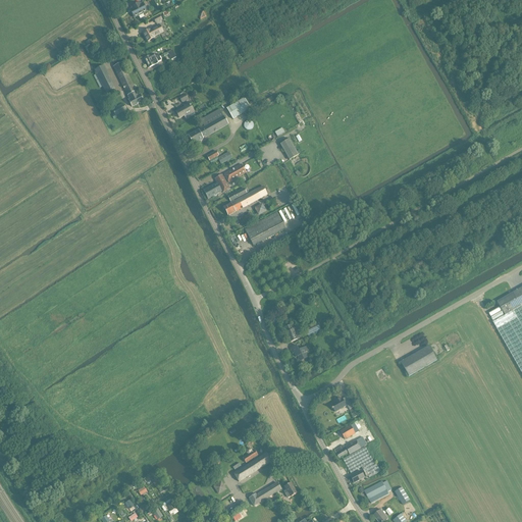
[(134,8),(129,10),(134,17),(139,15),(141,19),(145,17),(143,13),(147,11),(143,4),(140,5),(139,3),(133,6),(134,8)]
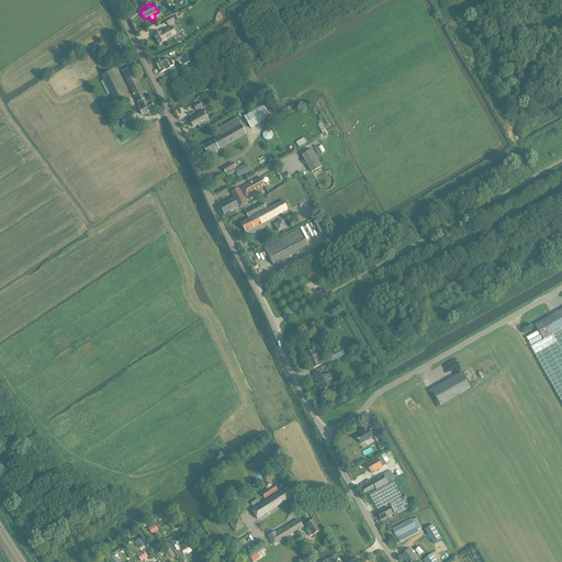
[(161,33),(161,32),(154,36),(158,45),(166,41),(166,40),(175,35),(171,27),(161,33)]
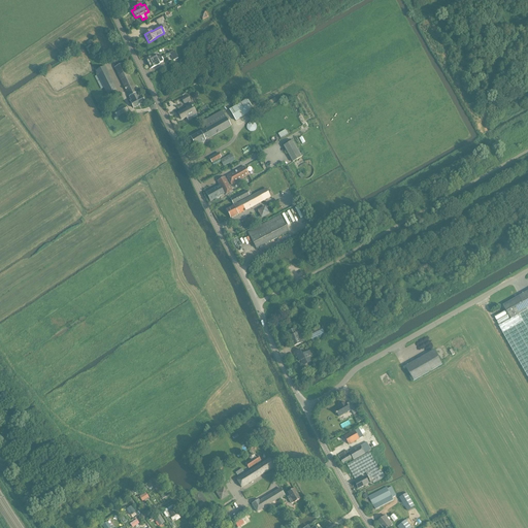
[(173,61),(178,58),(174,51),(171,53),(169,53),(171,56),(173,61)]
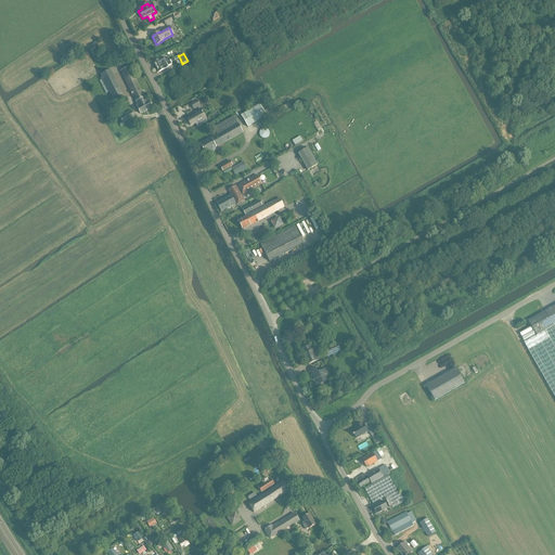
[(165,57),(154,62),(156,67),(169,61),(168,59),(165,57)]
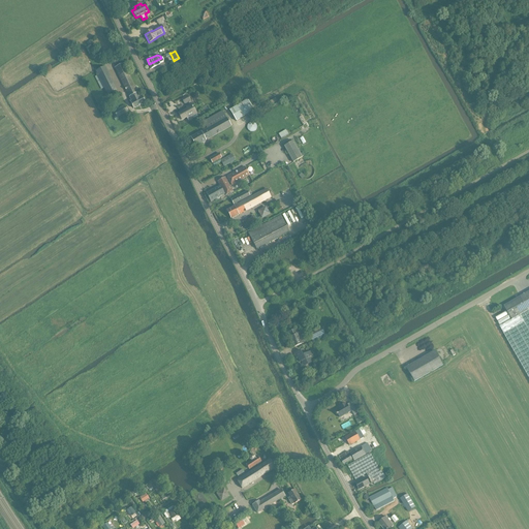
[(159,63),(163,61),(161,58),(149,64),(151,69),(160,64),(159,63)]
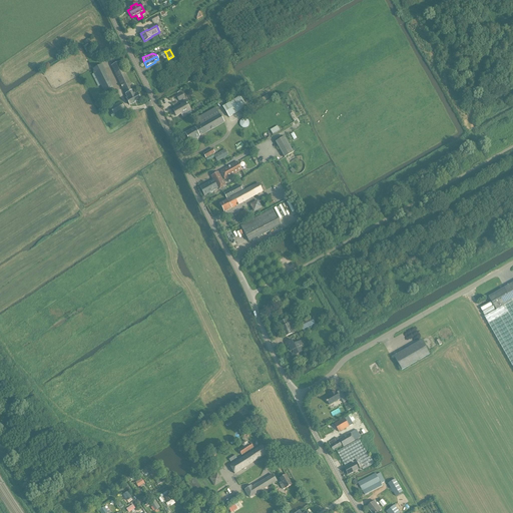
[(119,62),(111,66),(125,93),(133,89),(119,62)]
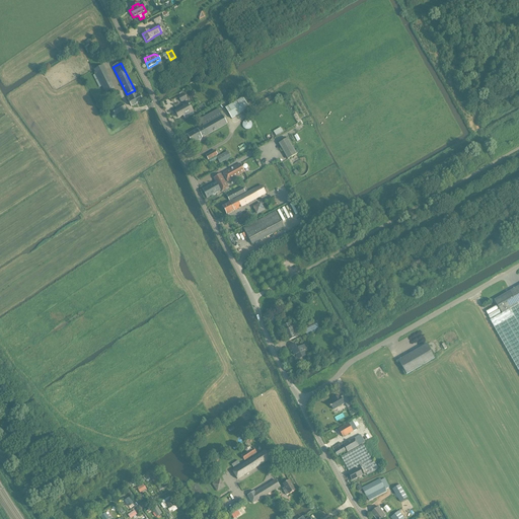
[(103,65),(94,70),(105,92),(115,88),(103,65)]
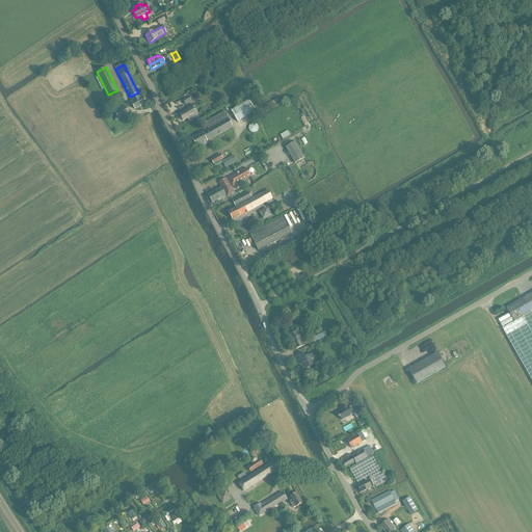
[(142,97),(140,98),(138,92),(130,97),(132,102),(131,102),(134,109),(147,104),(142,97)]
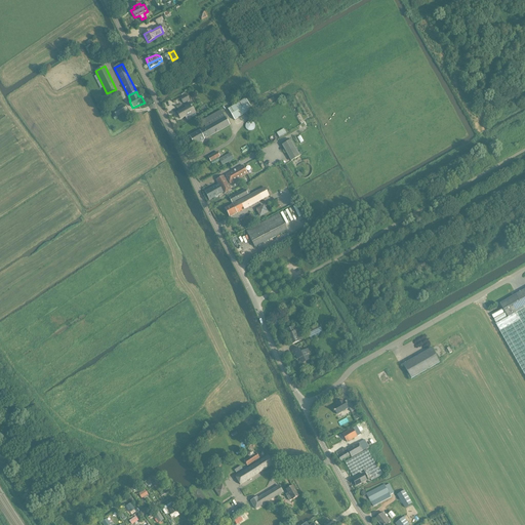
[(179,98),(183,104),(190,99),(187,94),(179,98)]
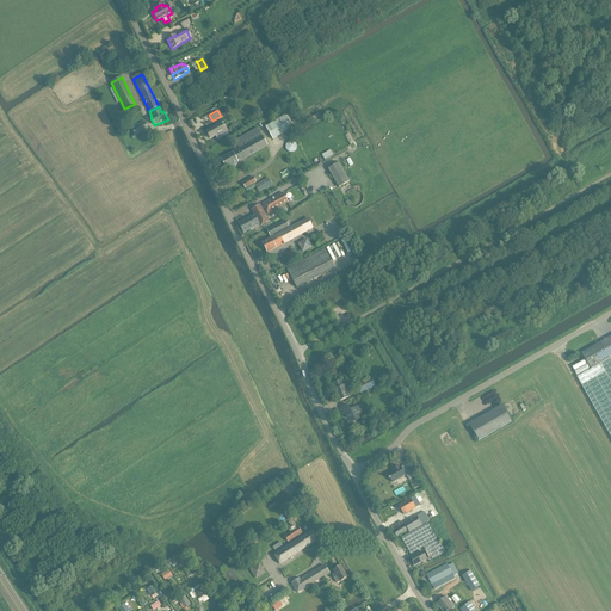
[(318,113),(307,119),(309,124),(320,117),(318,113)]
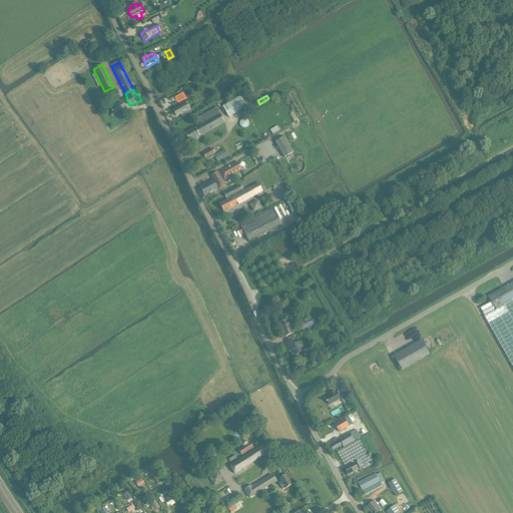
[(240,97),(222,107),(228,117),(246,107),(240,97)]
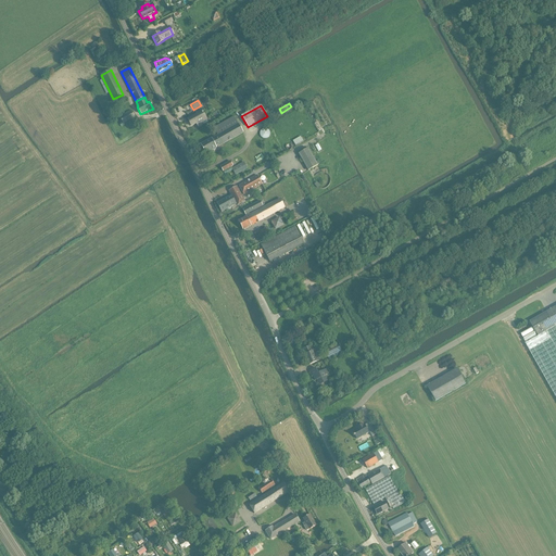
[(197,114),(188,118),(189,121),(189,122),(191,126),(197,124),(198,126),(202,124),(202,125),(207,122),(205,118),(203,114),(203,113),(202,113),(201,110),(196,112),(197,114)]
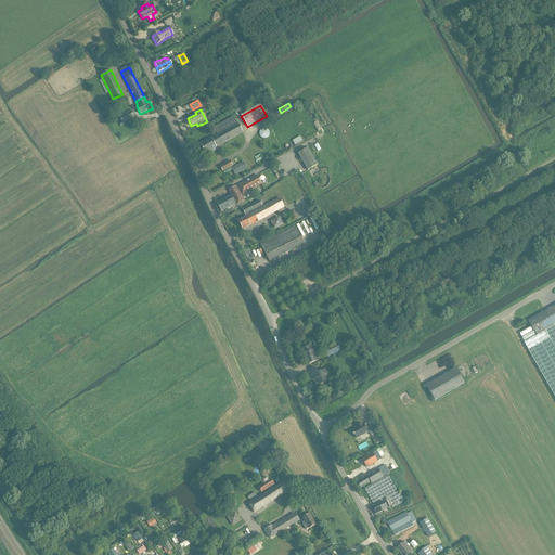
[(131,111),(119,117),(123,124),(124,123),(134,117),(131,111)]
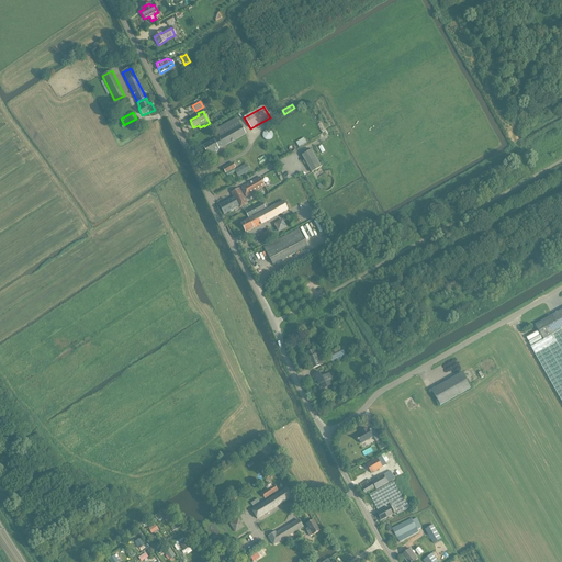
[(209,143),(205,145),(202,146),(208,156),(214,153),(216,153),(217,152),(218,149),(246,134),(240,125),(236,117),(215,130),(220,137),(216,139),(214,139),(209,143)]
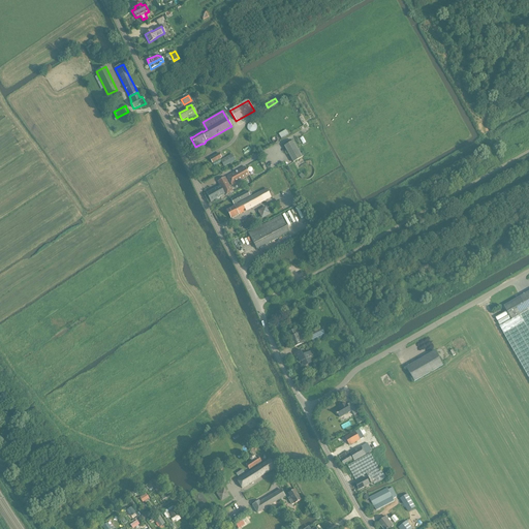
[(288,134),(286,130),(279,133),(281,138),(288,134)]
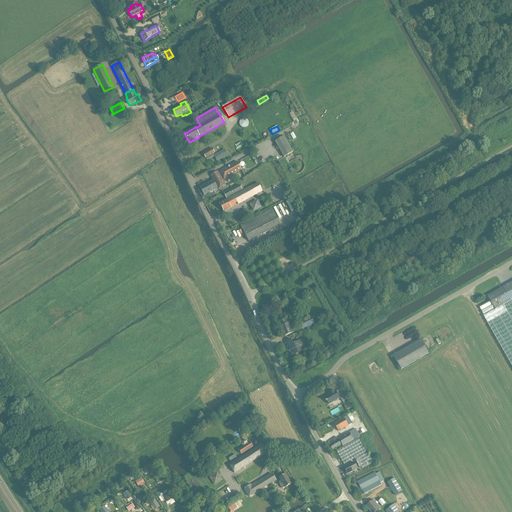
[(283,137),(275,142),(284,157),(292,152),(283,137)]
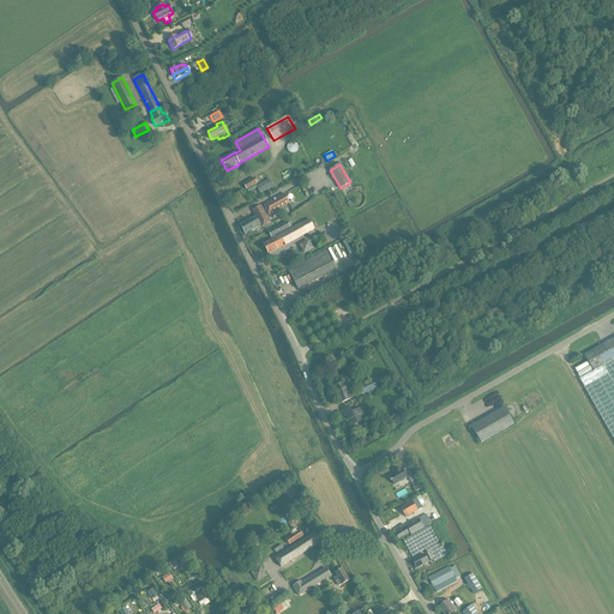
[(254,178),(244,184),(246,190),(257,184),(254,178)]
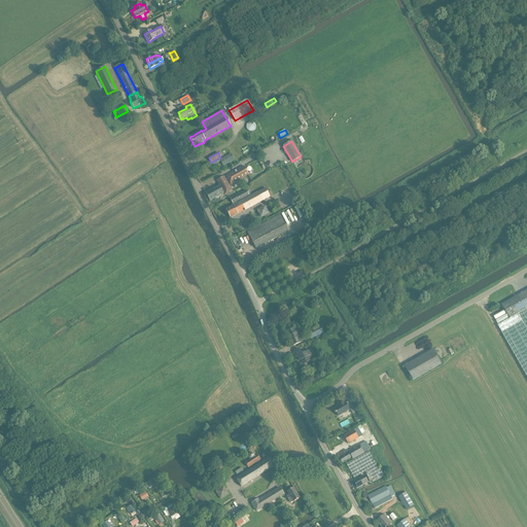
[(235,160),(232,154),(220,161),(223,166),(235,160)]
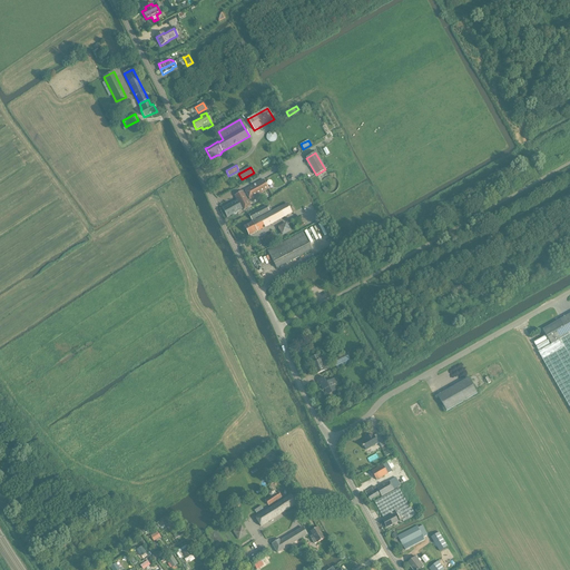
[(263,180),(244,190),(249,199),(268,189),(263,180)]
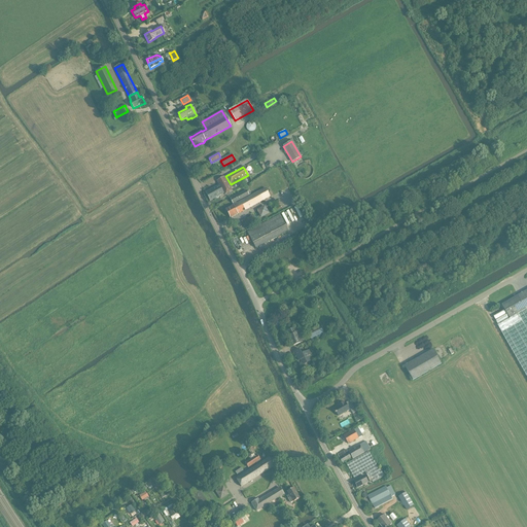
[(217,181),(219,185),(205,192),(210,201),(215,198),(217,199),(219,198),(219,196),(223,194),(224,196),(232,191),(230,187),(224,177),(217,181)]
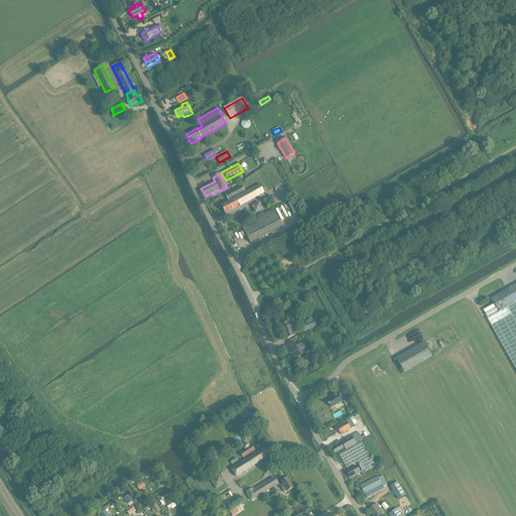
[(259,184),(231,200),(230,198),(243,191),(241,186),(225,195),(229,201),(221,205),(226,214),(264,194),(259,184)]
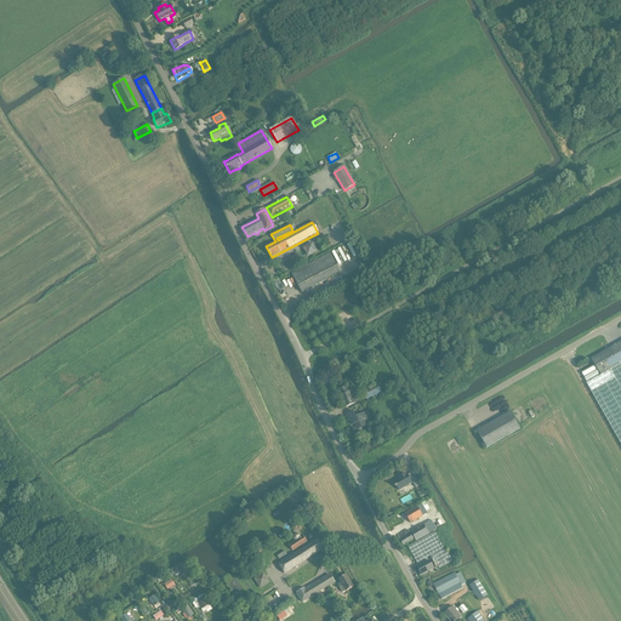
[(340,248),(332,252),(339,265),(347,261),(340,248)]
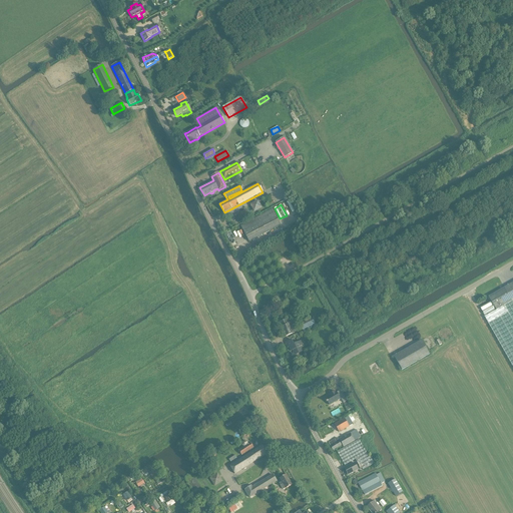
[(245,209),(234,215),(238,223),(249,217),(245,209)]
